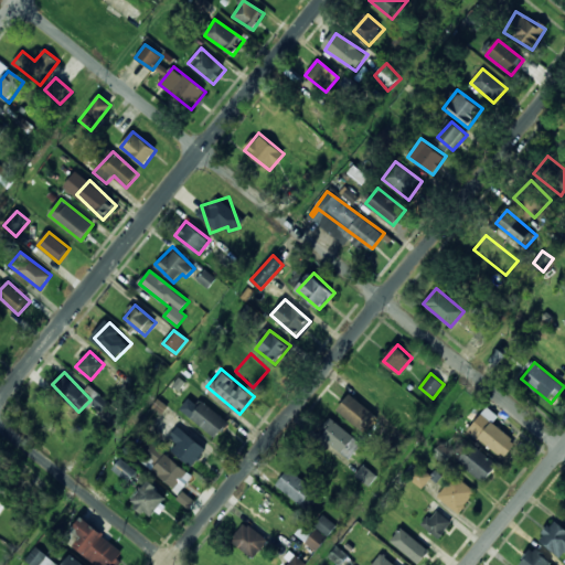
[(94,403),(105,412),(112,403),(100,394),(94,403)]
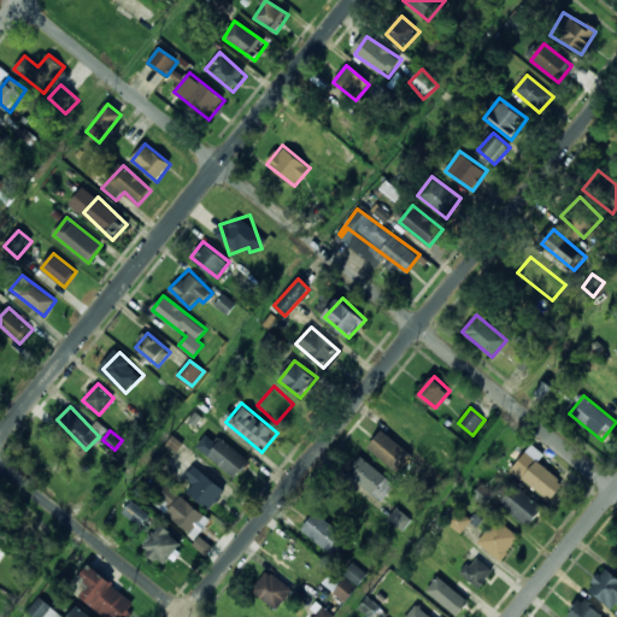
[(412,452),(381,430),(368,450),(399,471),(412,452)]
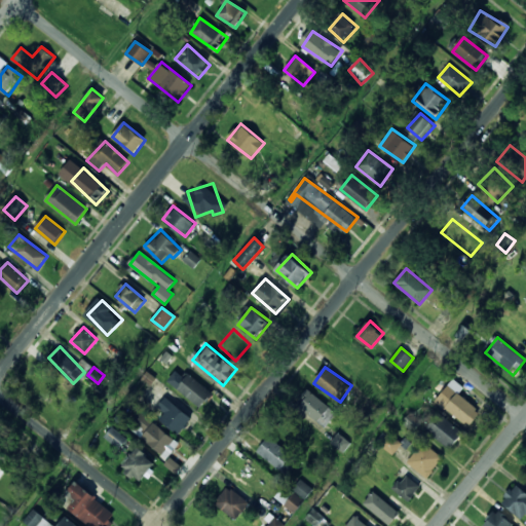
[(200,408),(214,393),(191,373),(178,387),(200,408)]
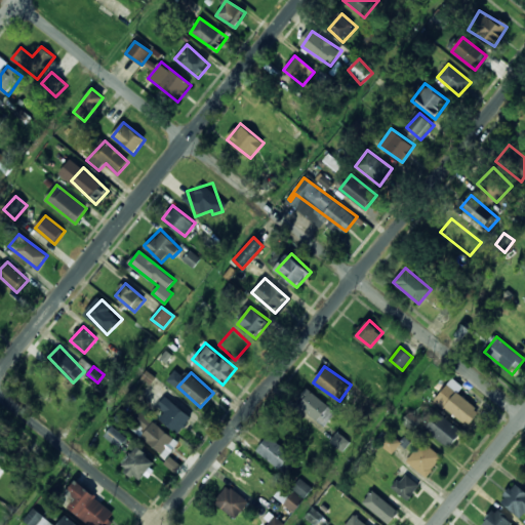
[(480,408),(446,385),(434,402),(469,426),(480,408)]
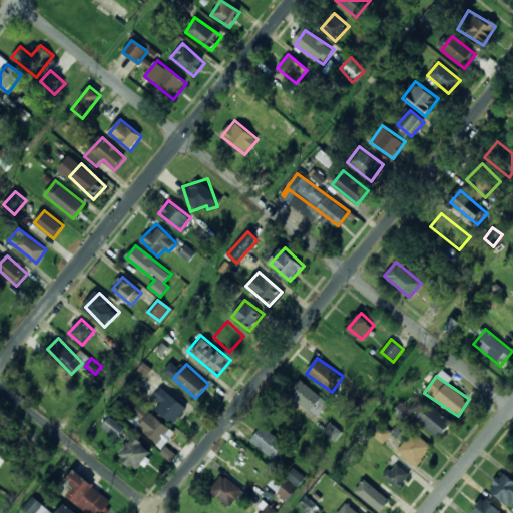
[(317,417),(329,403),(300,379),(288,394),(317,417)]
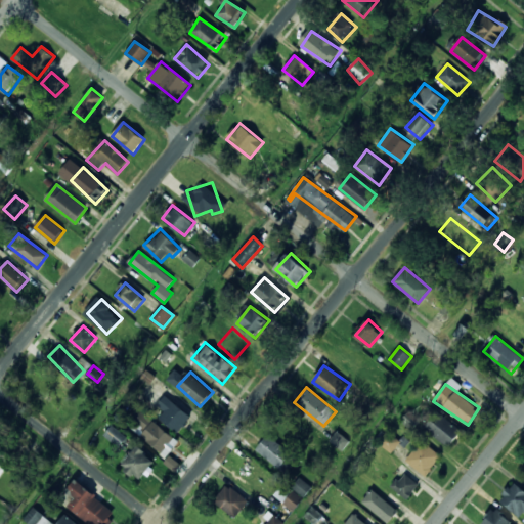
[(163,411),(160,416),(177,432),(191,417),(167,394),(156,406),(163,411)]
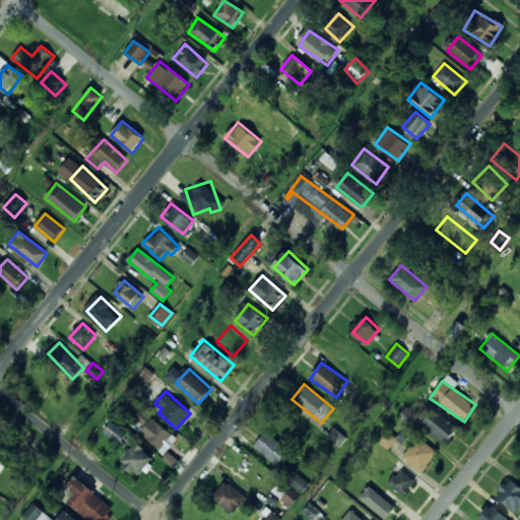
[(144,427),(140,432),(161,449),(174,435),(138,406),(131,415),(144,427)]
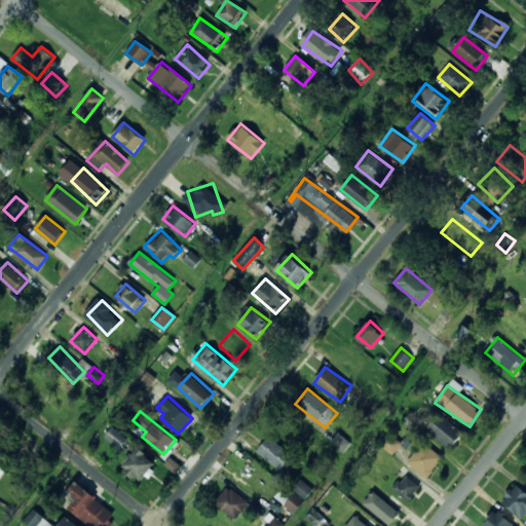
[(403,421),(414,430),(421,421),(410,412),(403,421)]
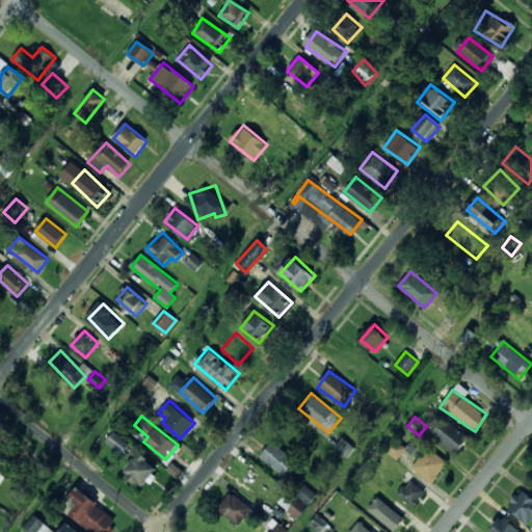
[(470,436),(443,419),(431,435),(457,454),(470,436)]
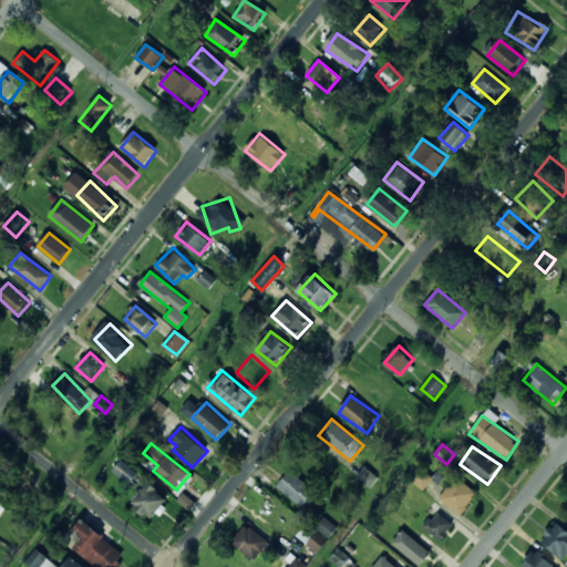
[(130,483),(137,472),(121,461),(114,472),(130,483)]
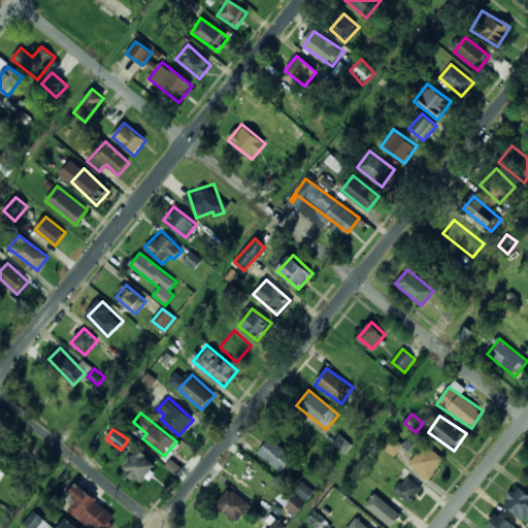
[(352,443),(338,434),(331,444),(344,454),(352,443)]
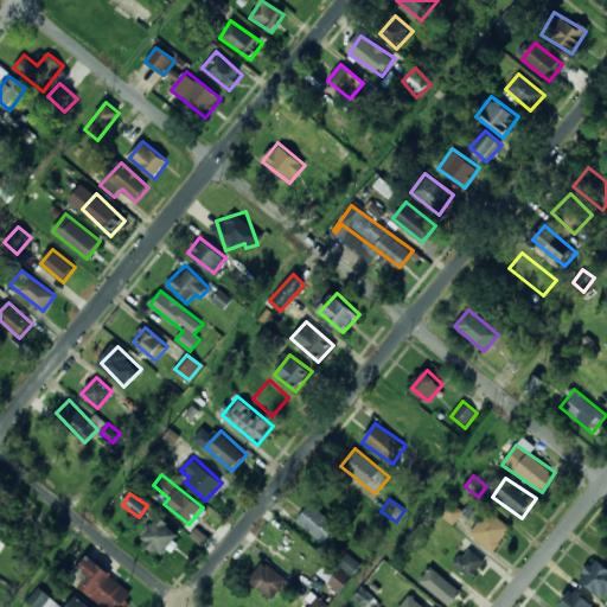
[(465,512),(449,499),(439,512),(454,524),(465,512)]
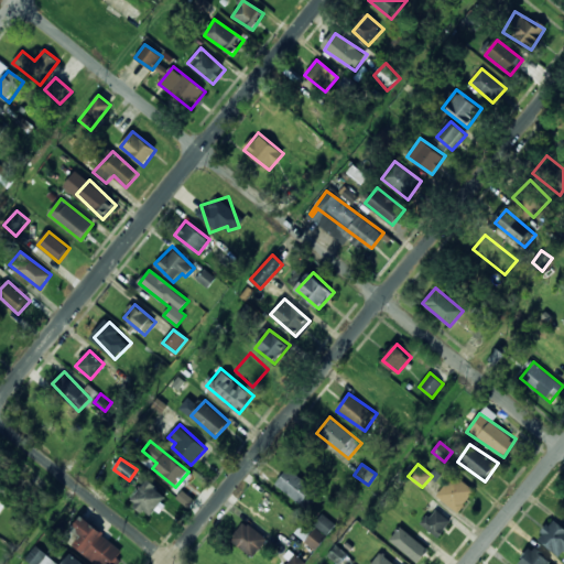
[(275,485),(302,506),(315,489),(289,468),(275,485)]
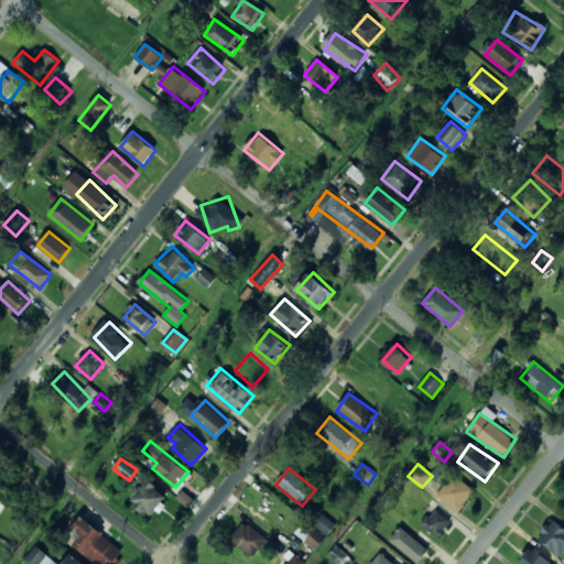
[(437,495),(458,512),(476,490),(455,474),(437,495)]
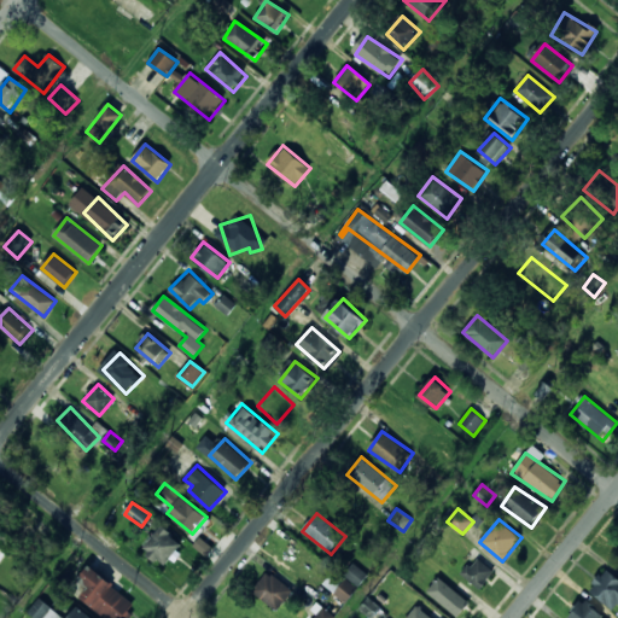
[(146,548),(168,566),(187,542),(164,525),(146,548)]
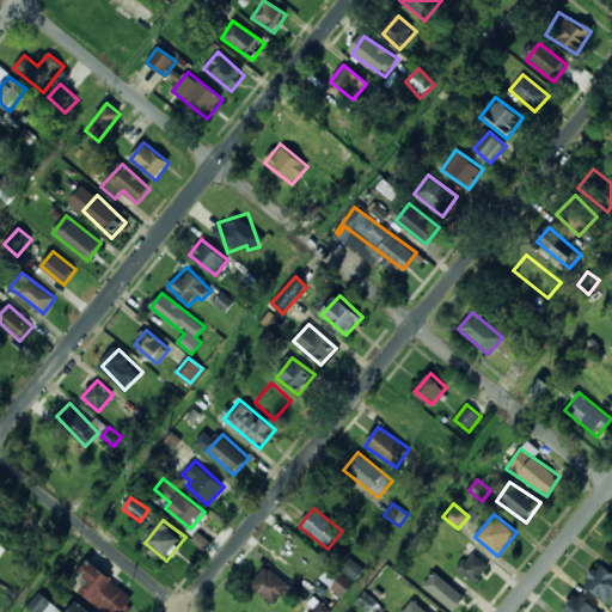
[(490,565),(470,550),(457,569),(476,583),(490,565)]
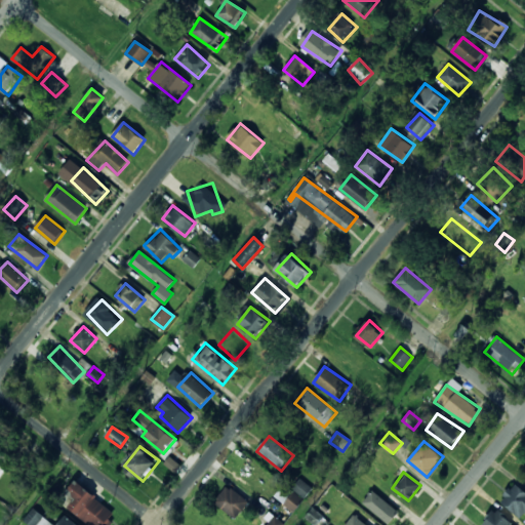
[(291,488),(304,497),(311,486),(299,478),(291,488)]
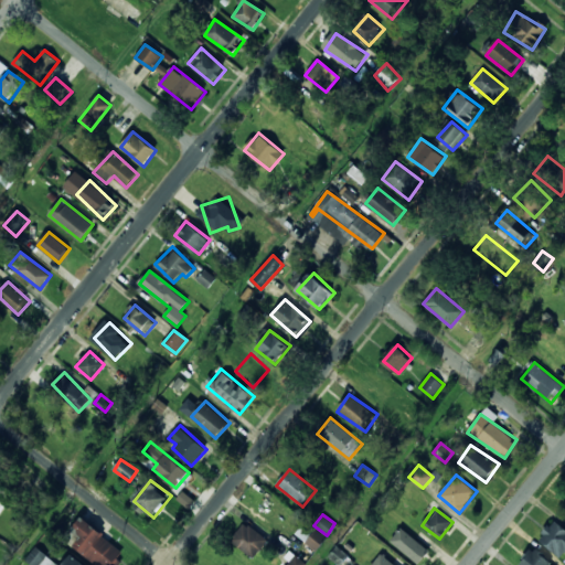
[(72,530),(81,537),(75,545),(96,564),(116,564),(126,555),(84,516),(72,530)]
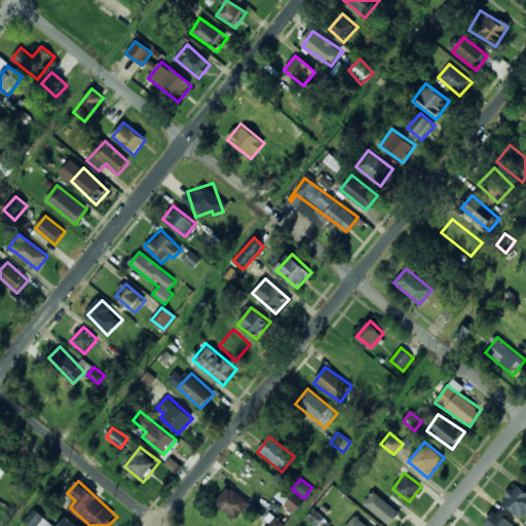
[(525,516),(525,491),(518,483),(502,500),(523,520),(525,516)]
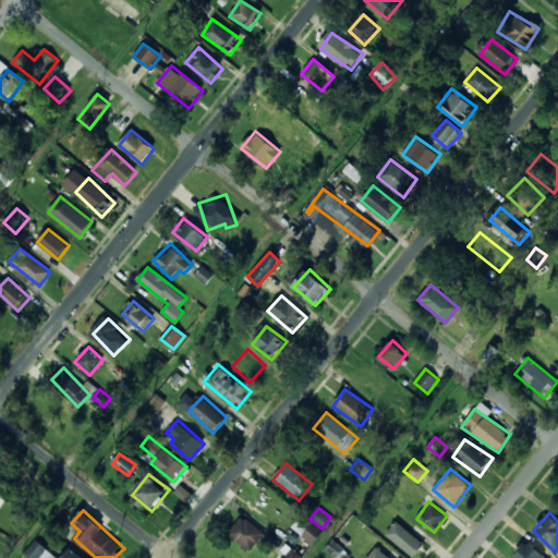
[(307,548),(322,530),(301,513),(291,526),(301,534),(296,540),(307,548)]
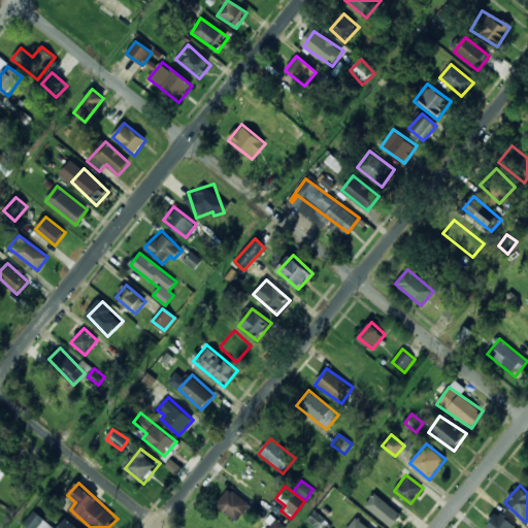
[(236,522),(250,506),(230,488),(216,503),(236,522)]
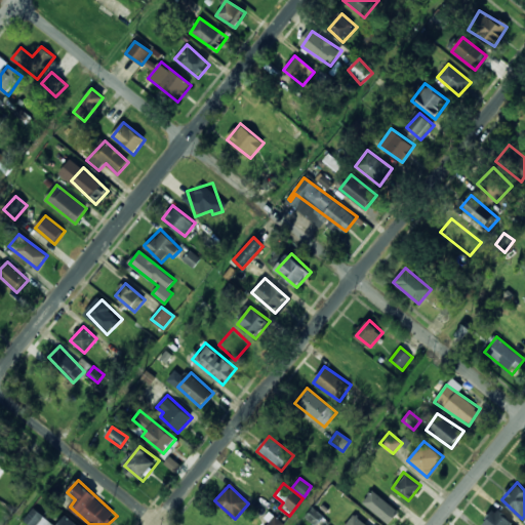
[(369,511),(387,524),(401,508),(384,493),(369,511)]
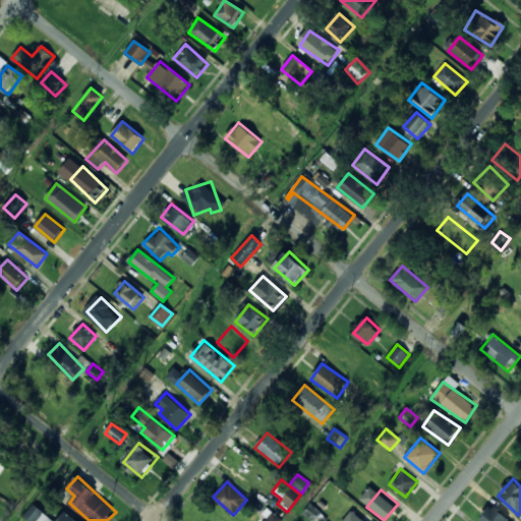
[(25,513),(32,520),(50,520),(35,504),(25,513)]
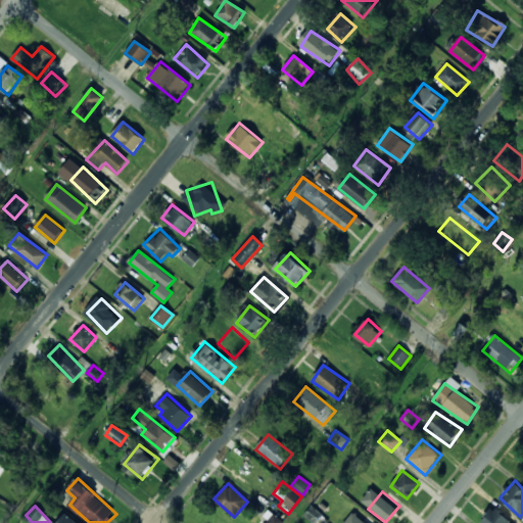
[(479,522),(480,522),(511,522),(494,507),(479,522)]
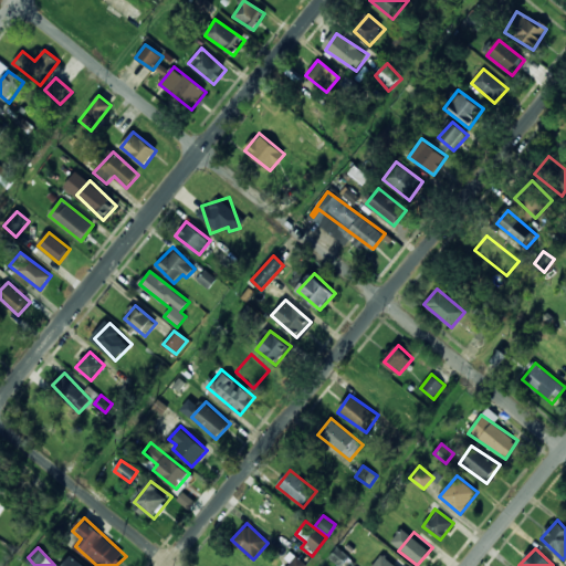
[(369,564),(371,565),(401,565),(381,549),(369,564)]
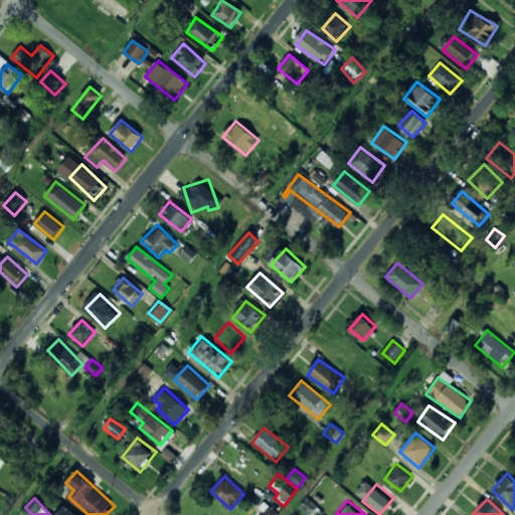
[(277,514),(279,513),(265,502),(260,508),(263,510),(259,514),(277,514)]
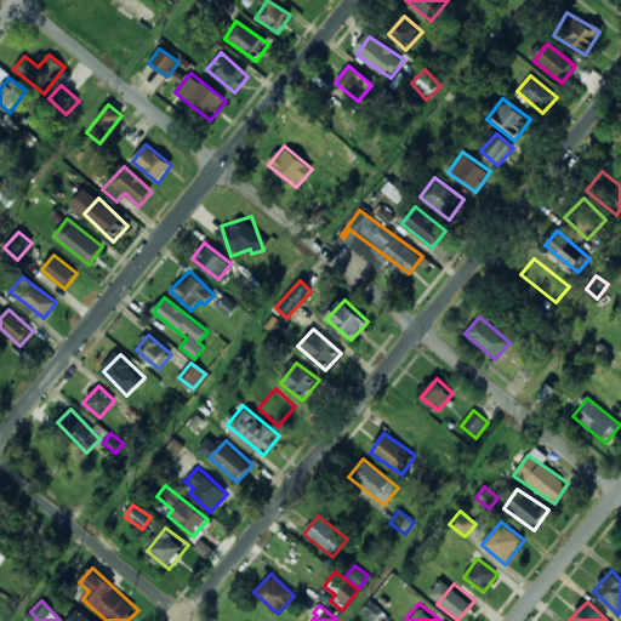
[(68,620),(92,620),(78,609),(68,620)]
